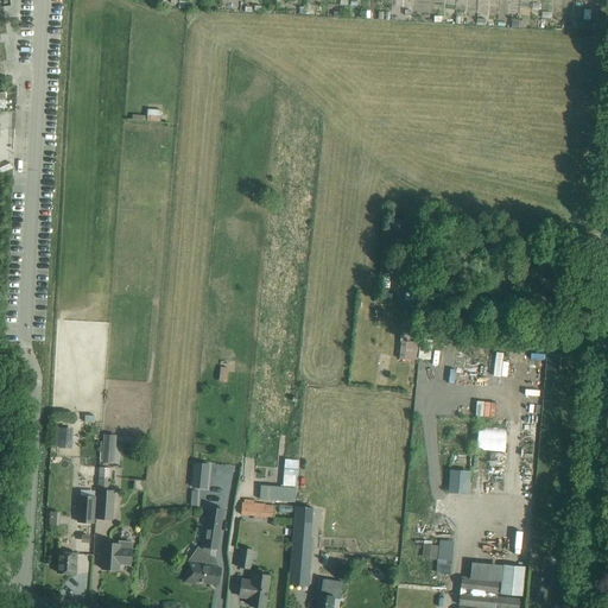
[(160,122),(162,111),(147,109),(146,121),(160,122)]
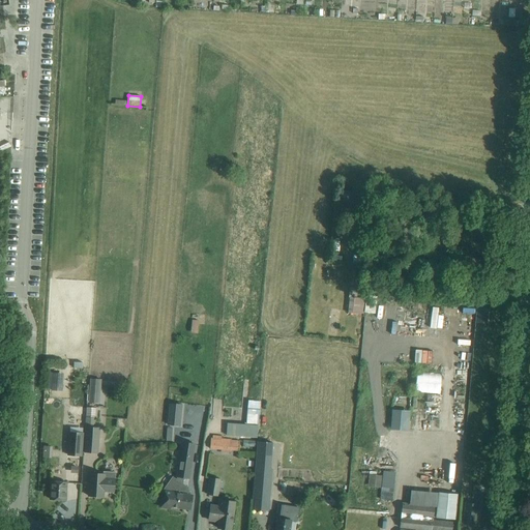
[(366,297),(358,297),(362,256),(354,255),(348,312),(365,314),(366,297)]
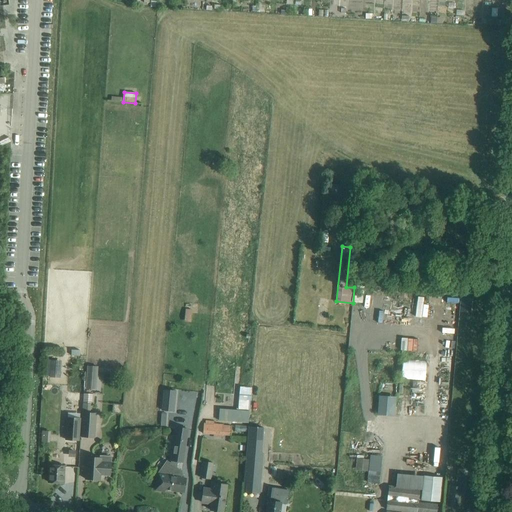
[(461,291),(461,299),(472,300),(473,292),(461,291)]
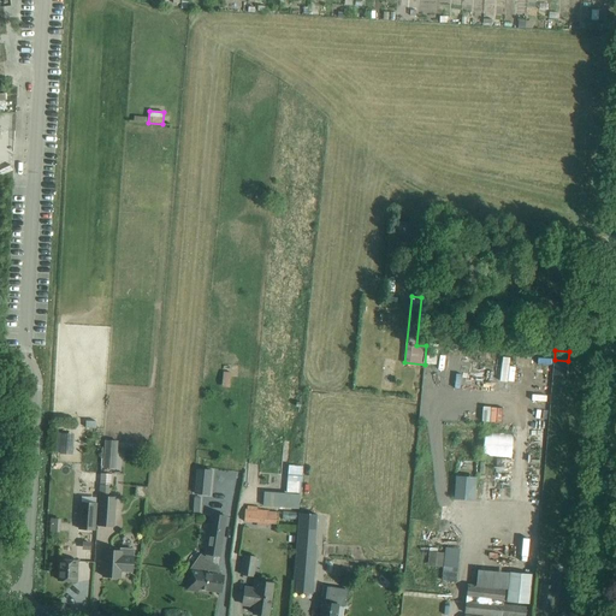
[(534,379),(544,379),(544,365),(534,363),(534,379)]
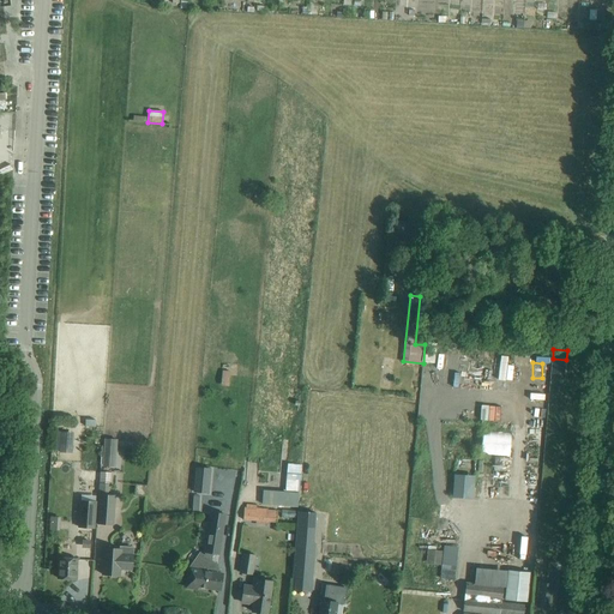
[(522,371),(507,371),(507,386),(523,385),(522,371)]
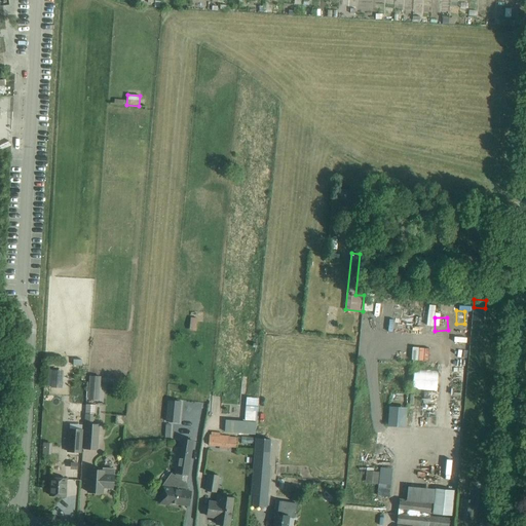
[(431,367),(441,366),(440,358),(430,359),(431,367)]
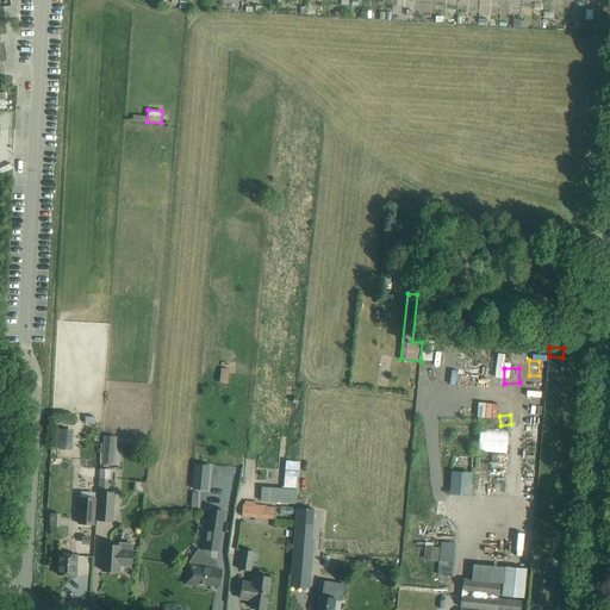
[(480,428),(480,452),(510,453),(510,428),(480,428)]
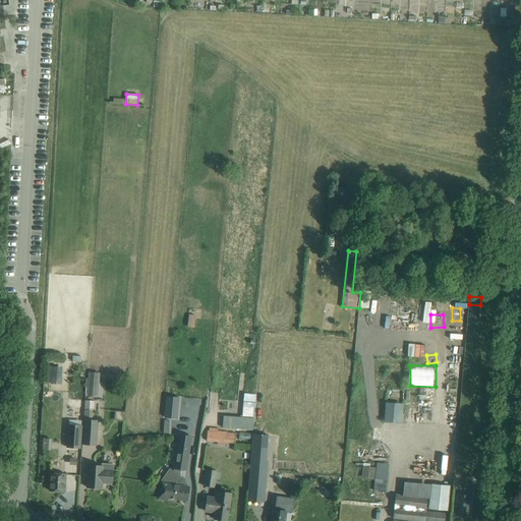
[(61,385),(62,367),(52,366),(51,384),(61,385)]
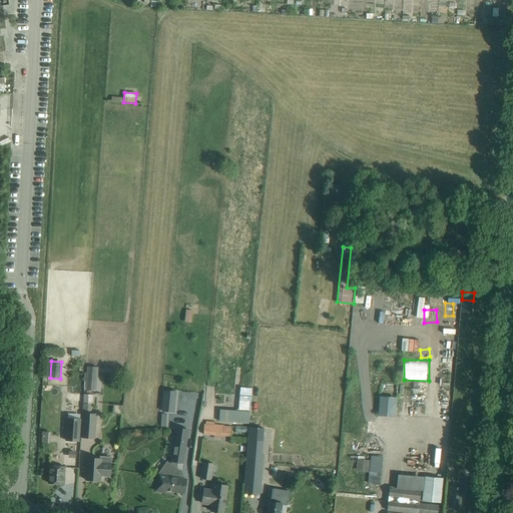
[(96,391),(97,374),(97,373),(97,369),(87,368),(86,372),(85,390),(96,391)]
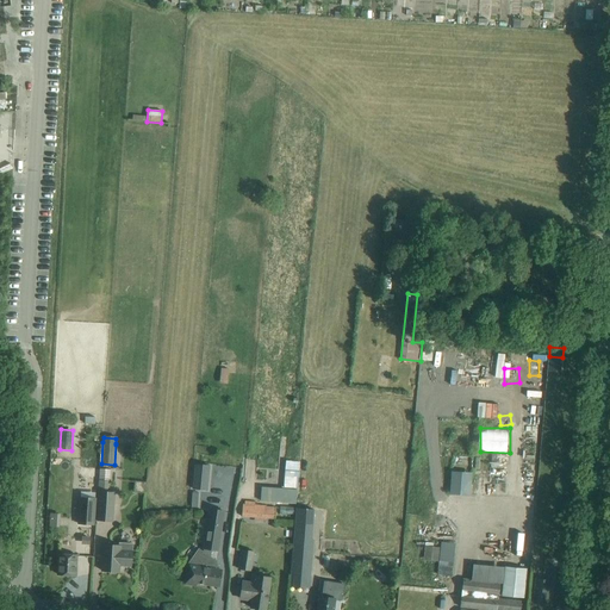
[(285,460),(282,487),(297,489),(298,461),(285,460)]
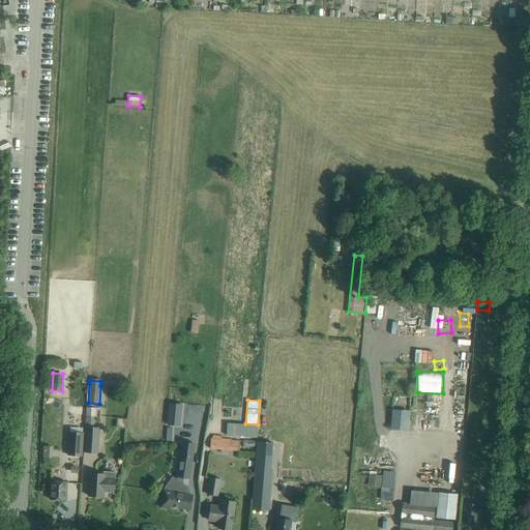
[(169,404),(168,424),(180,425),(181,405),(169,404)]
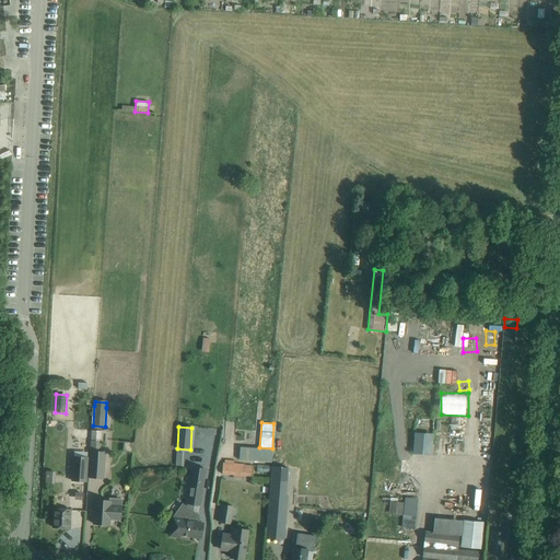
[(88,477),(89,477),(103,478),(104,452),(98,452),(98,442),(101,442),(101,431),(91,430),(88,477)]
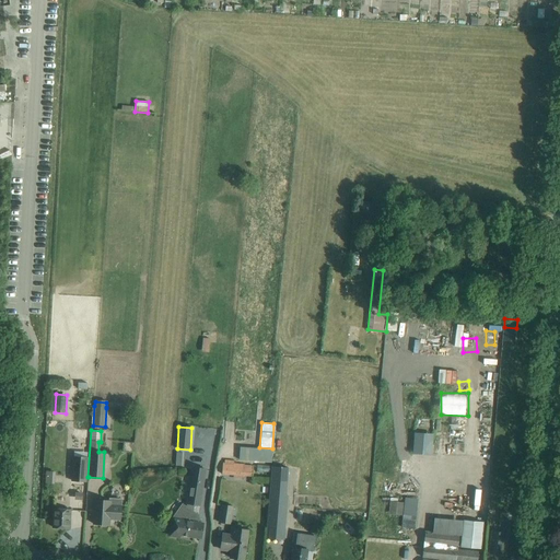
[(416,453),(433,454),(434,433),(417,432),(416,453)]
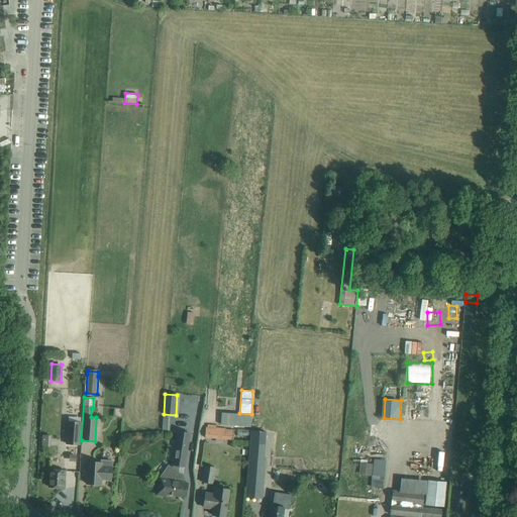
[(114,408),(113,417),(122,417),(123,408),(114,408)]
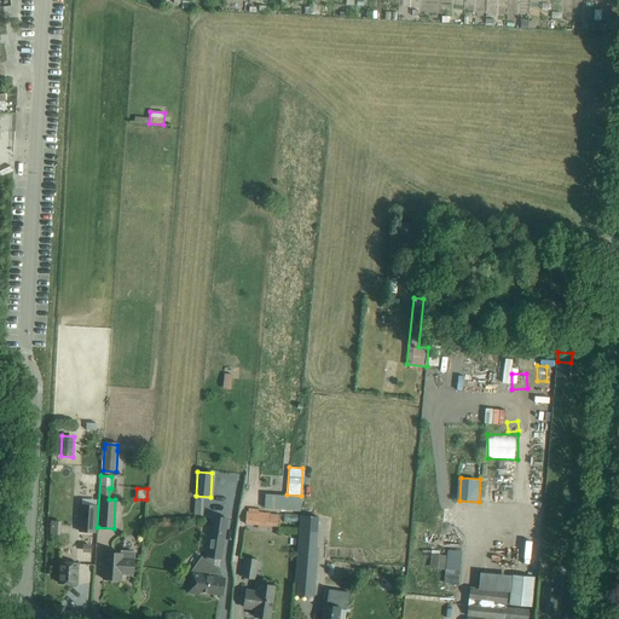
[(302,512),(304,498),(265,495),(264,509),(302,512)]
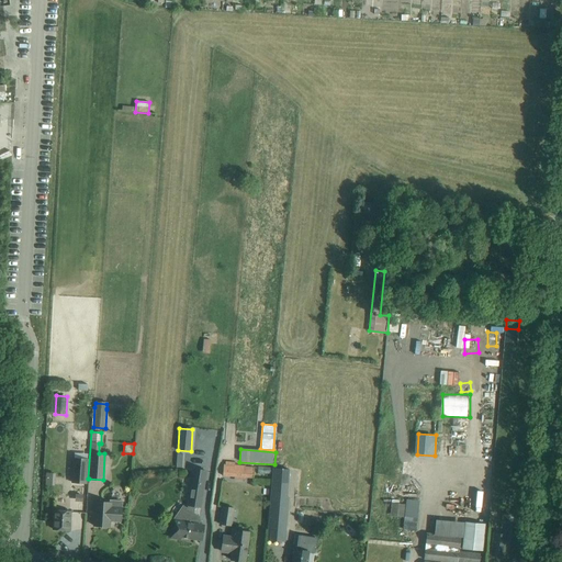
[(173,468),(182,468),(183,454),(175,453),(173,468)]
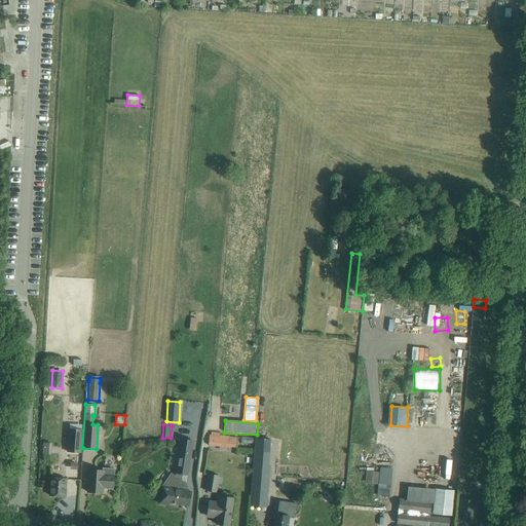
[(80,452),(82,429),(69,429),(68,451),(80,452)]
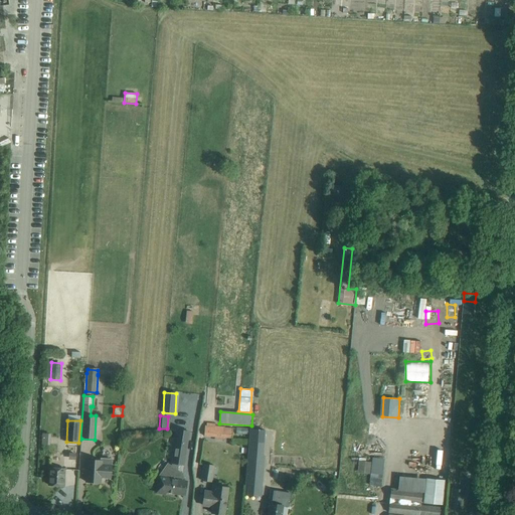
[(223,438),(231,439),(231,428),(223,428),(223,427),(215,426),(215,423),(206,423),(206,425),(205,425),(204,436),(214,437),(214,441),(223,441),(223,438)]
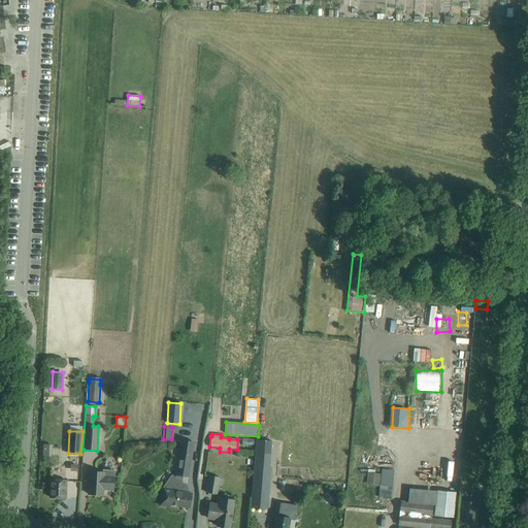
[(381,452),(394,453),(394,439),(382,439),(381,452)]
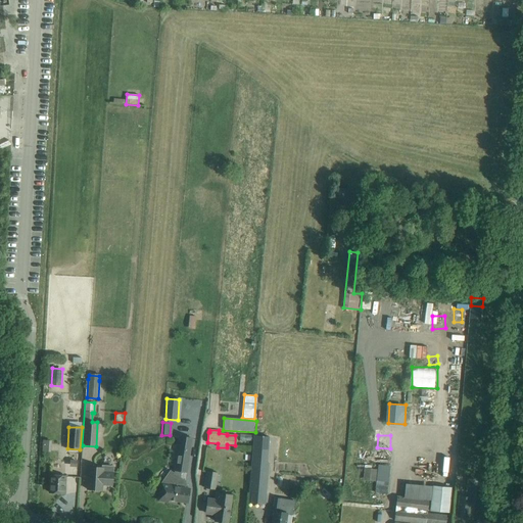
[(184,489),(185,481),(181,480),(180,479),(181,471),(187,472),(192,438),(180,436),(174,474),(171,471),(161,482),(161,485),(160,485),(159,494),(168,495),(167,500),(187,503),(189,489),(184,489)]
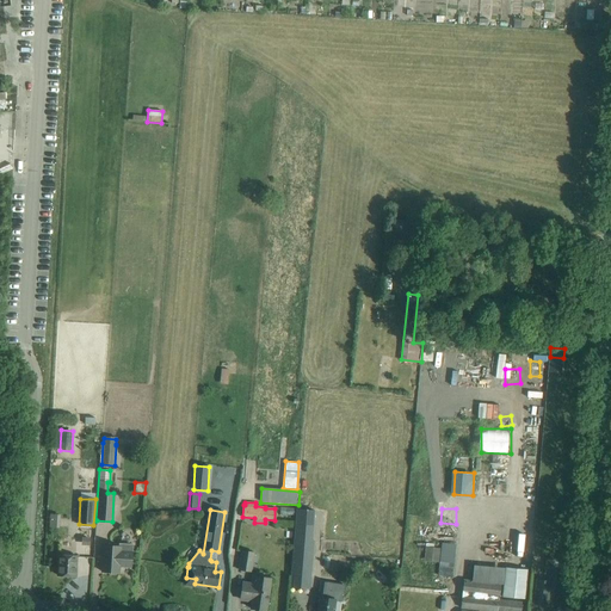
[(314,541),(295,539),(290,587),(309,588),(310,579),(314,541)]
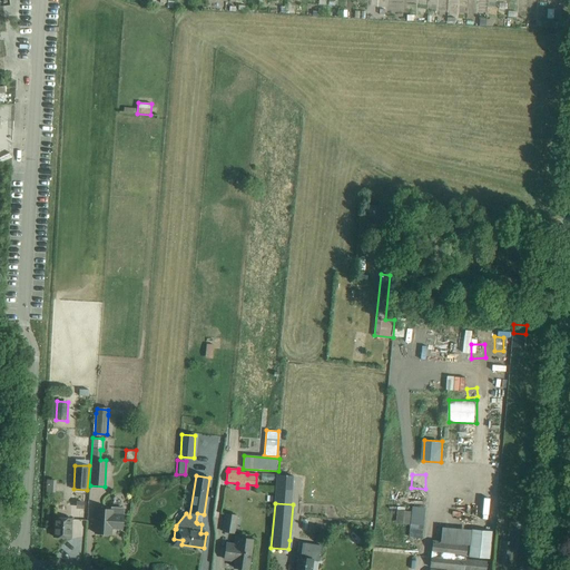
[(411,533),(425,533),(426,507),(412,505),(411,533)]
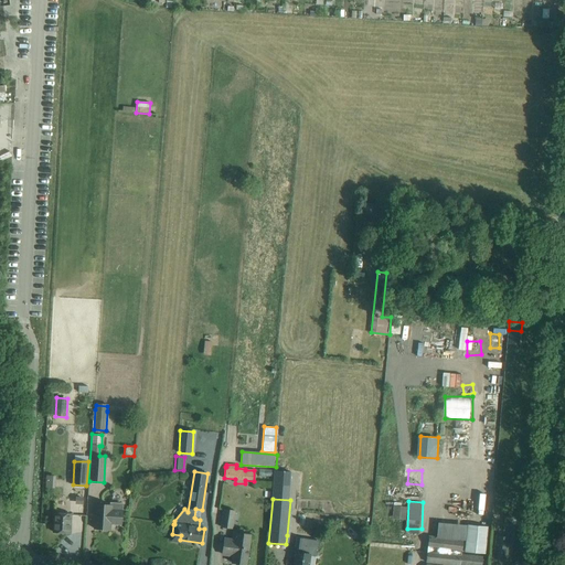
[(110,503),(110,505),(96,504),(94,529),(109,530),(110,523),(121,524),(123,504),(110,503)]
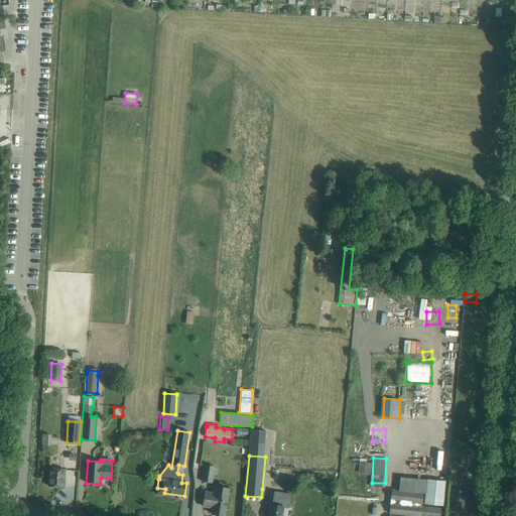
[(212,483),(215,467),(204,465),(202,482),(212,483)]
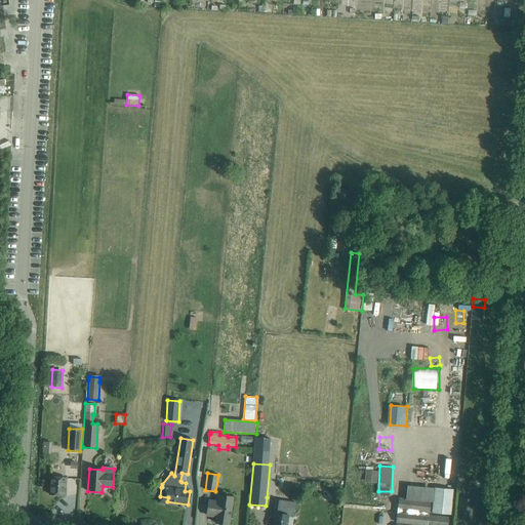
[(66,478),(50,477),(49,494),(65,495),(66,478)]
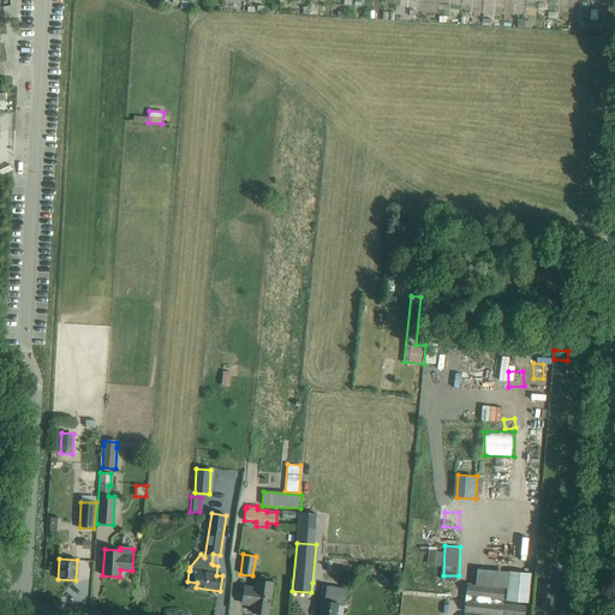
[(527,603),(531,573),(508,572),(506,601),(527,603)]
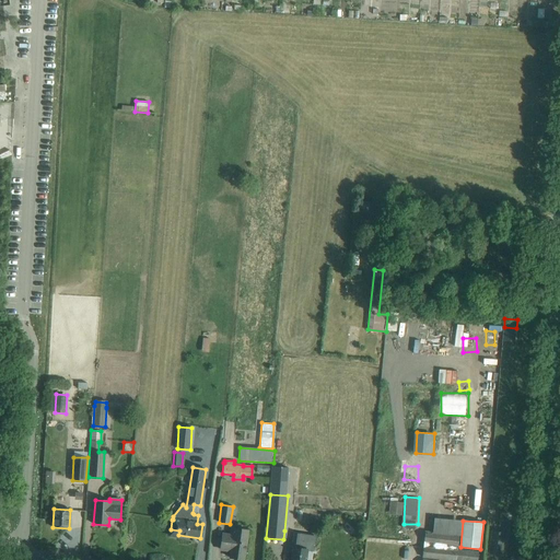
[(222,533),(220,549),(231,551),(230,558),(243,559),(245,549),(246,545),(248,531),(234,527),(233,534),(230,534),(222,533)]
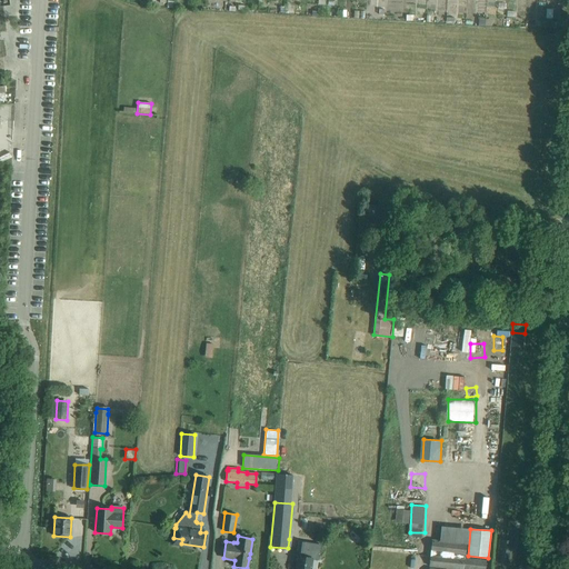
[(465,559),(466,546),(463,546),(463,543),(432,540),(429,566),(455,568),(485,568),(486,561),(465,559)]
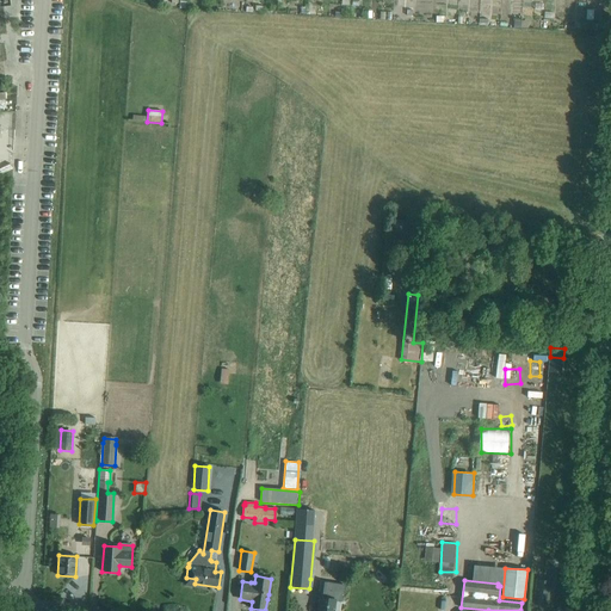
[(549,581),(537,580),(535,603),(547,605),(549,581)]
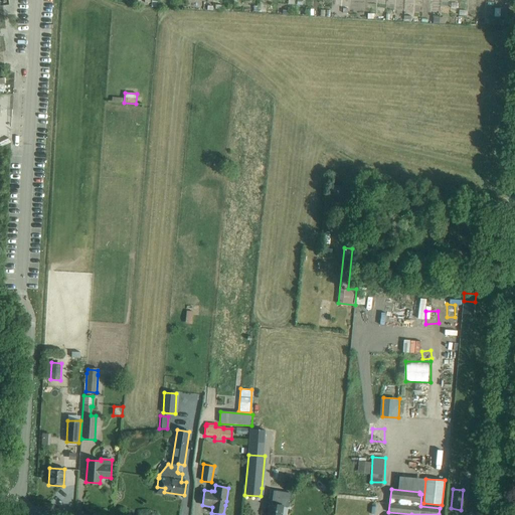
[(271,490),(269,504),(270,504),(268,514),(281,514),(283,507),(288,508),(291,493),(271,490)]
